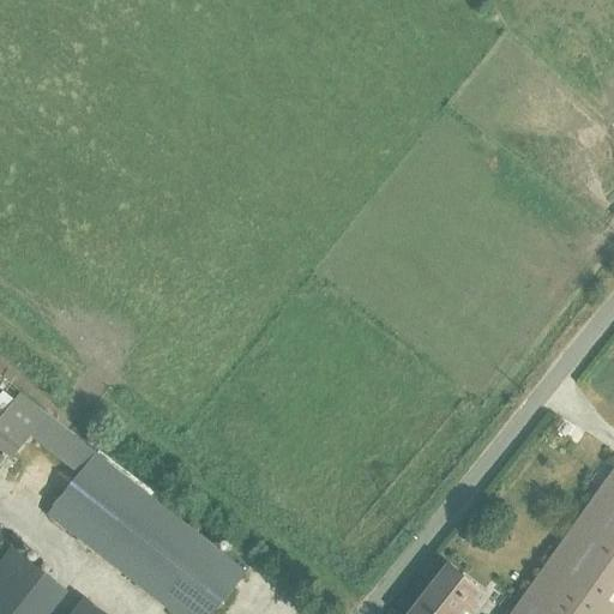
[(0,451),(12,462),(31,438),(78,476),(47,517),(169,613),(215,613),(248,572),(97,453),(20,393),(16,401),(4,391),(0,395),(0,451)]
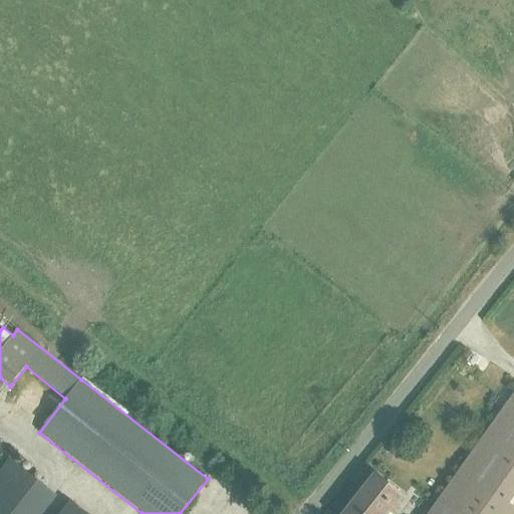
[(476,432),(469,442),(475,446),(427,513),(513,513),(513,394),(482,436),(476,432)]
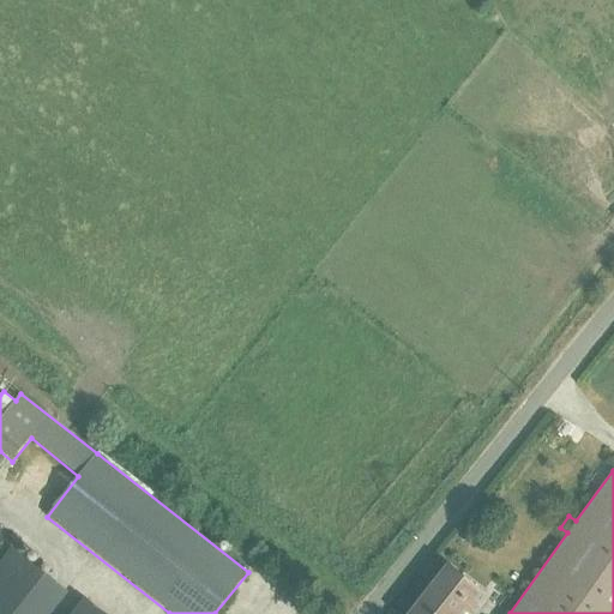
[(12,548),(0,563),(0,613),(52,613),(68,594),(12,548)]
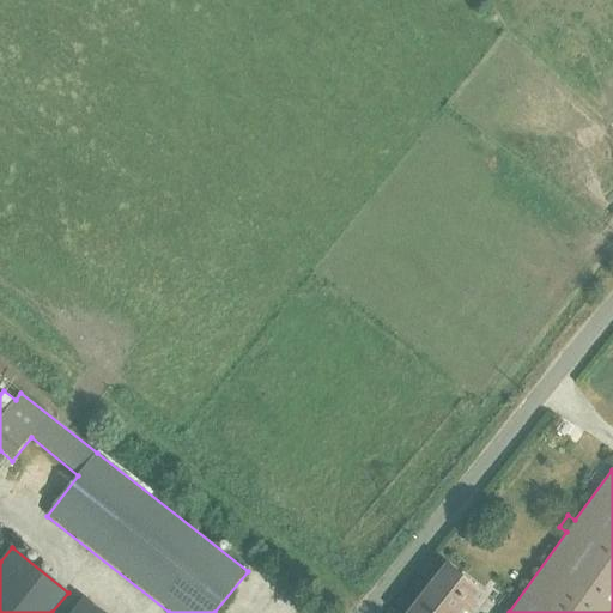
[(477,612),(490,598),(449,565),(411,612),(477,612)]
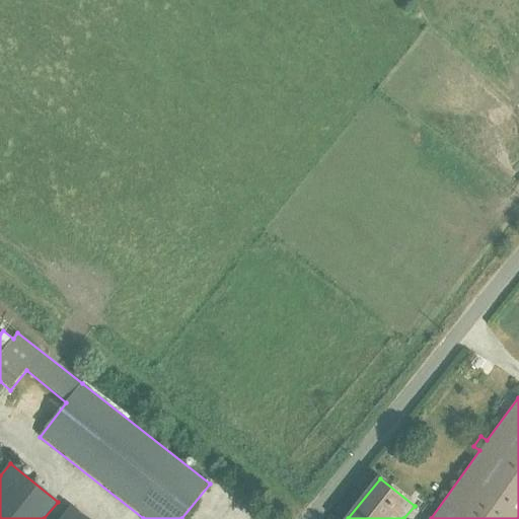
[(85,518),(70,506),(59,518),(85,518)]
